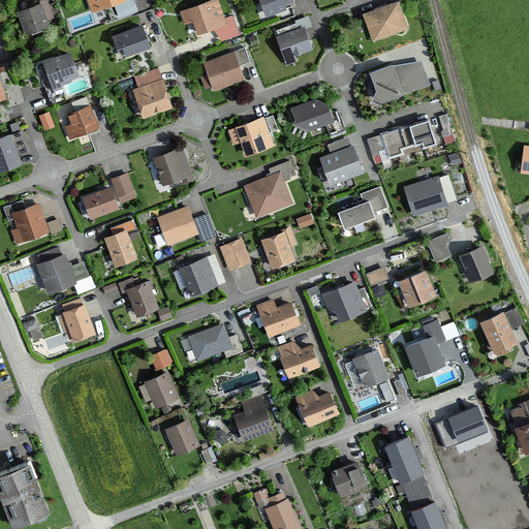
[(88,0),(92,11),(114,4),(117,11),(135,5),(133,0),(88,0)]
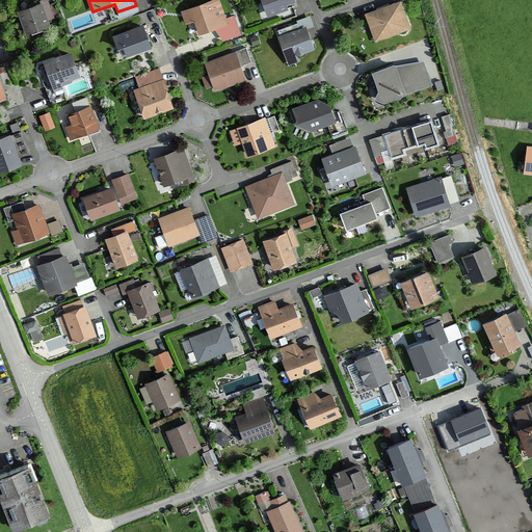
[(219,0),(212,0),(181,11),(186,25),(195,22),(201,35),(220,28),(224,41),(240,35),(233,16),(225,18),(219,0)]
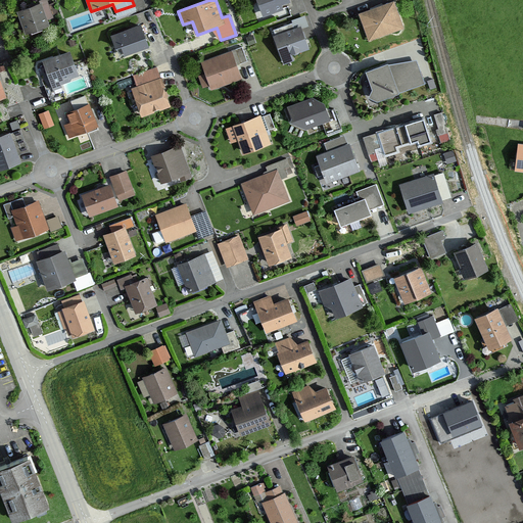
[(292,0),(257,0),(266,16),(285,8),(283,4),(292,0)]
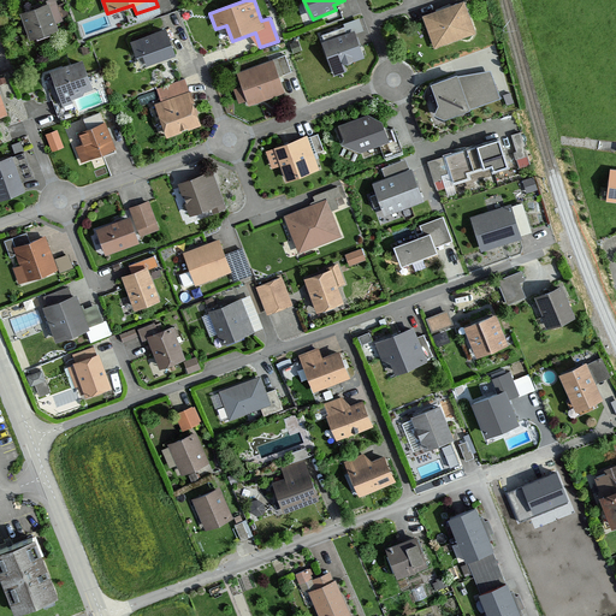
[(466,1),(424,17),(436,49),(478,33),(466,1)]
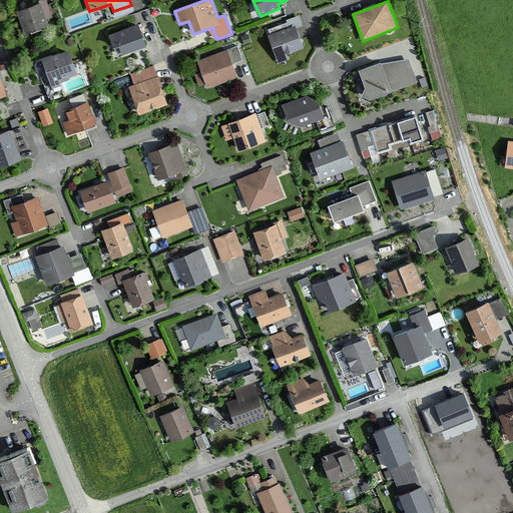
[(41,2),(17,11),(25,33),(49,25),(41,2)]
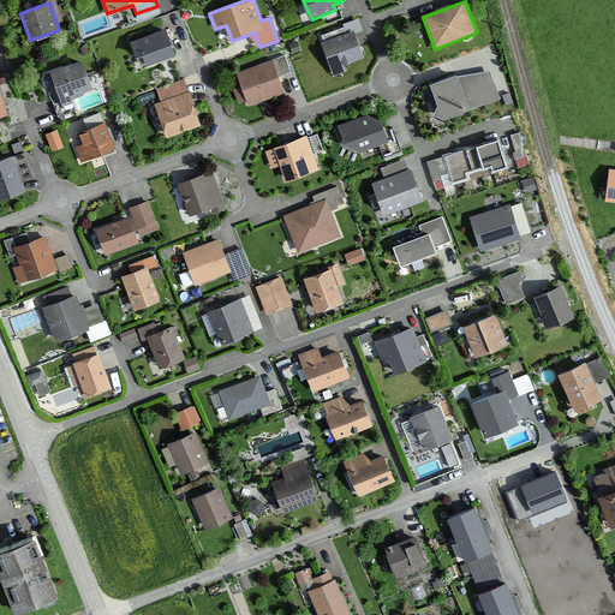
[(346,33),(322,42),(335,77),(346,72),(344,65),(364,58),(356,35),(364,31),(358,17),(342,23),(346,33)]
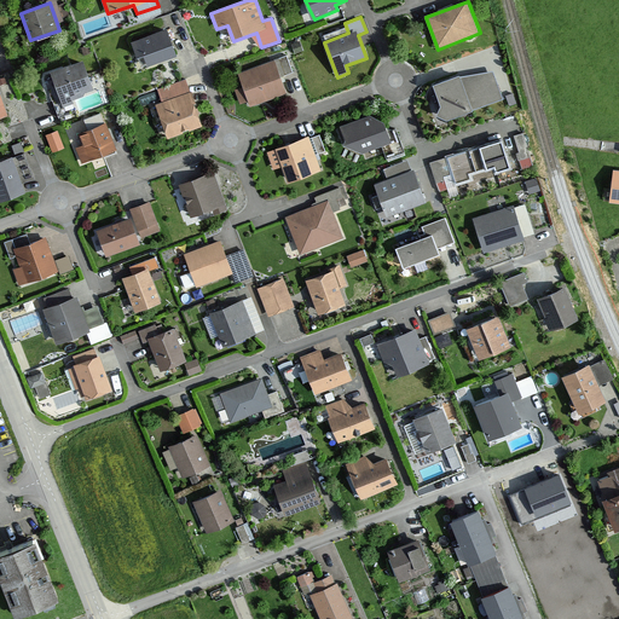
[(168,29),(139,40),(149,67),(178,55),(168,29)]
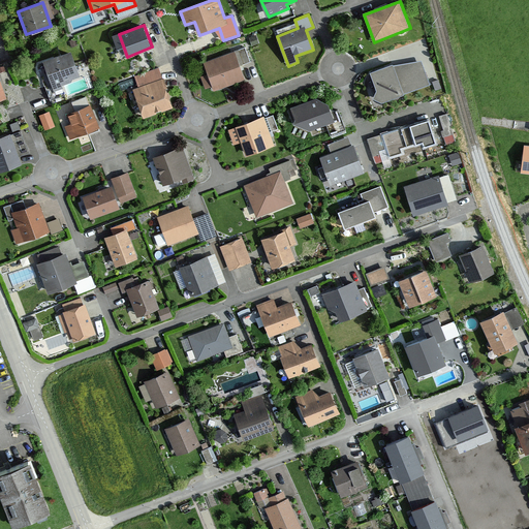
[(245,48),(204,63),(214,92),(245,81),(240,66),(250,62),(245,48)]
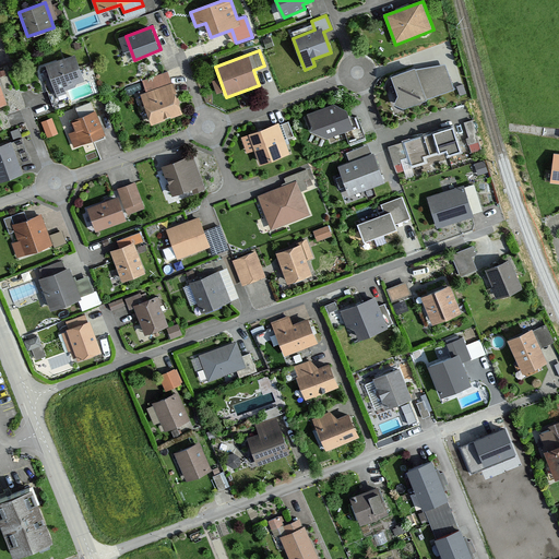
[(78,55),(47,64),(56,92),(86,81),(78,55)]
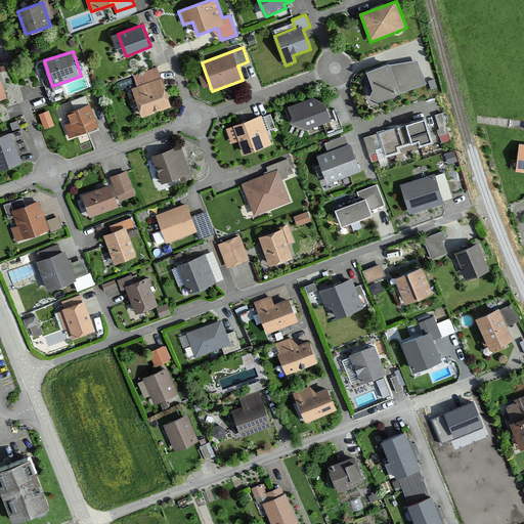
[(389,59),(366,68),(373,86),(369,93),(379,97),(426,82),(418,58),(390,62),(389,59)]
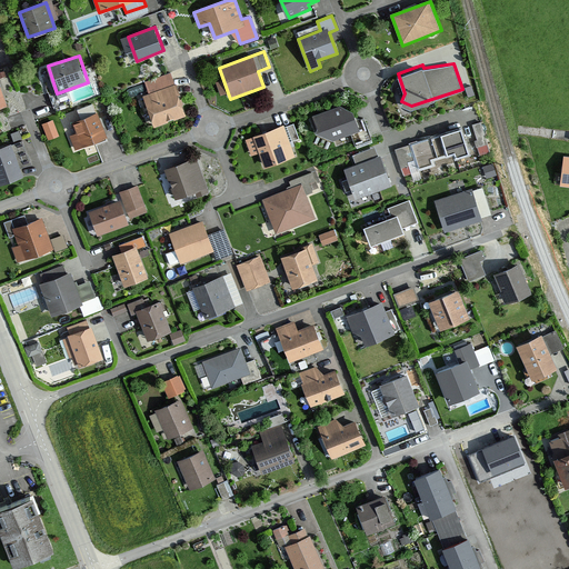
[(149,95),(143,97),(155,127),(186,116),(171,73),(145,83),(149,95)]
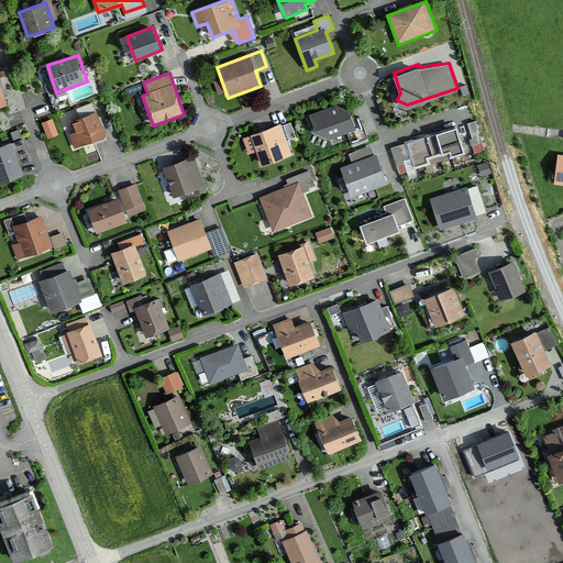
[(340,103),(310,114),(315,131),(331,140),(346,134),(351,145),(366,139),(357,118),(354,119),(352,113),(340,103)]
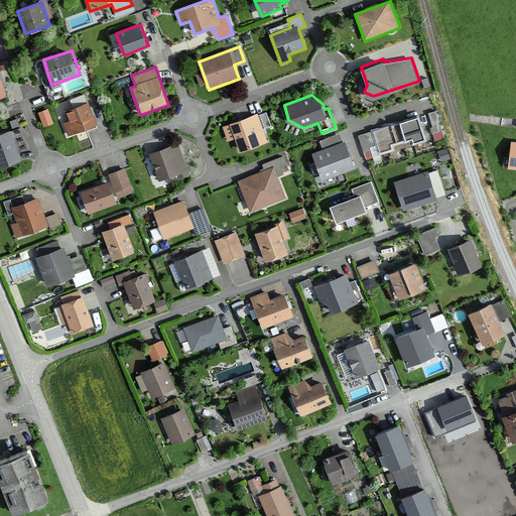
[(88,103),(65,112),(69,121),(62,124),(69,137),(98,125),(88,103)]
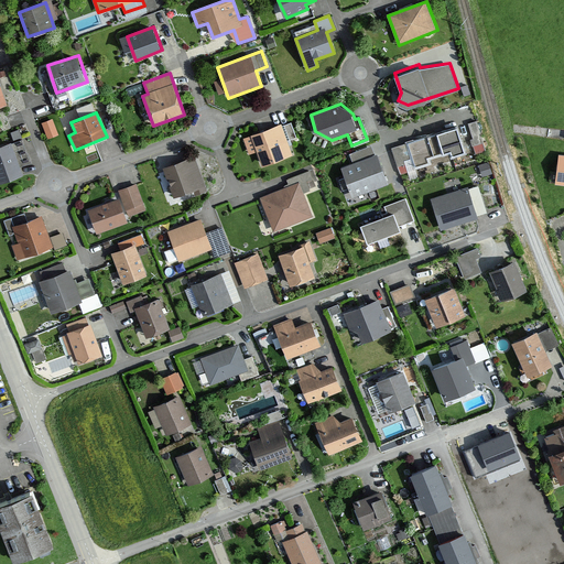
[(53,116),(42,120),(49,137),(60,132),(53,116)]
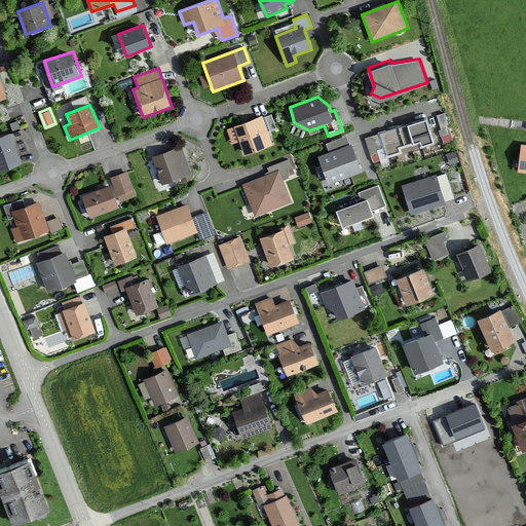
[(272,112),(265,114),(269,127),(276,125),(272,112)]
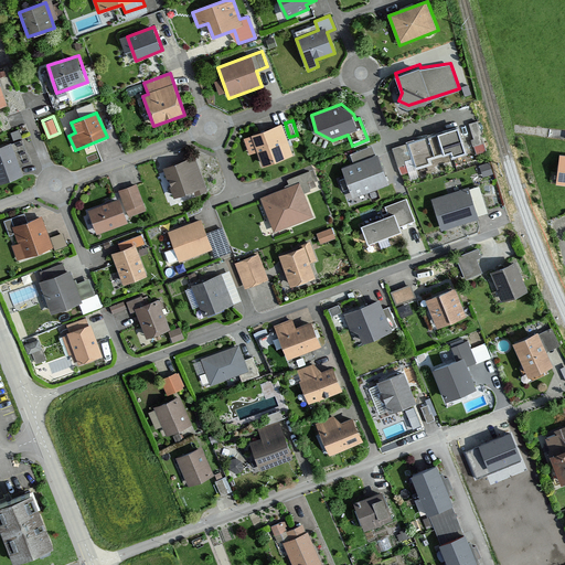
[(283,126),(243,140),(249,156),(257,152),(263,168),(294,156),(283,126)]
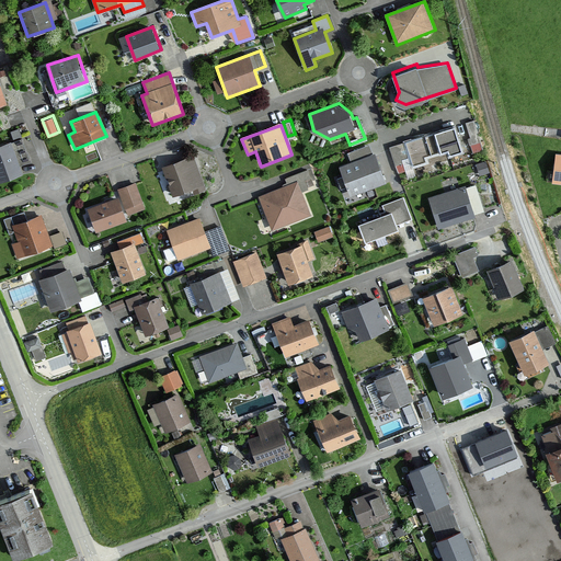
[(455,125),(389,146),(398,172),(405,170),(403,161),(410,159),(411,163),(426,159),(424,153),(448,146),(450,150),(461,147),(455,125)]
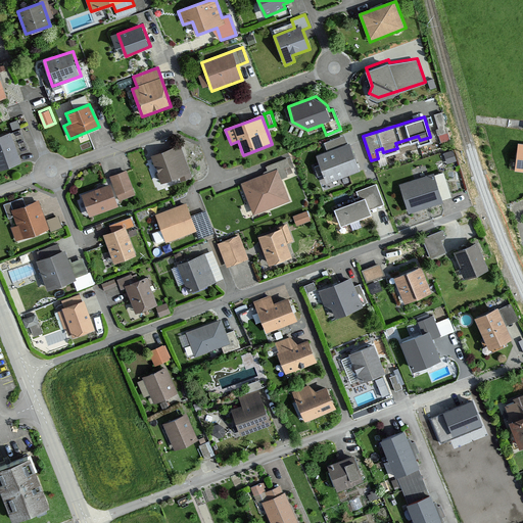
[(11,133),(0,137),(0,170),(21,162),(11,133)]
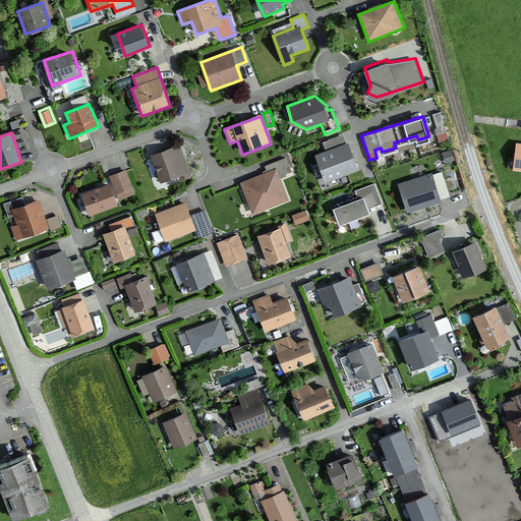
[(326,153),(315,157),(326,184),(358,171),(344,135),(323,143),(326,153)]
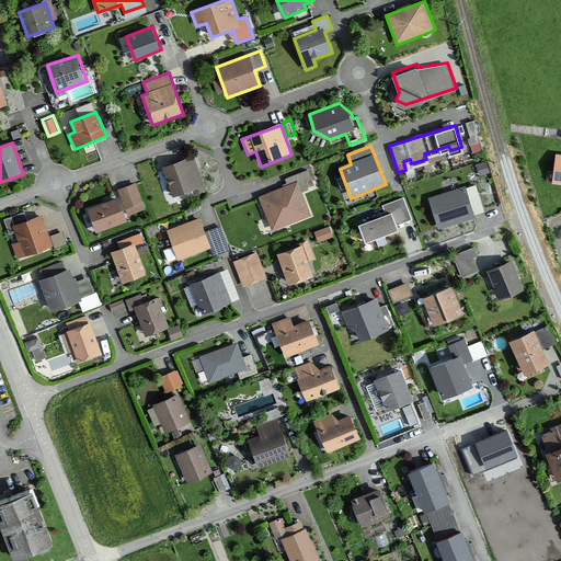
[(193,157),(162,168),(173,197),(204,185),(193,157)]
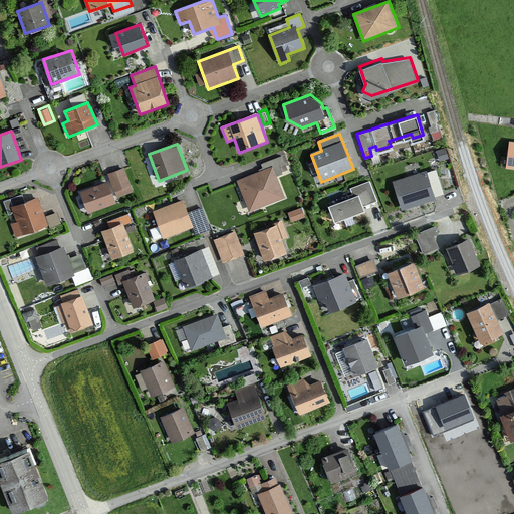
[(273,168),(237,182),(249,212),(284,198),(273,168)]
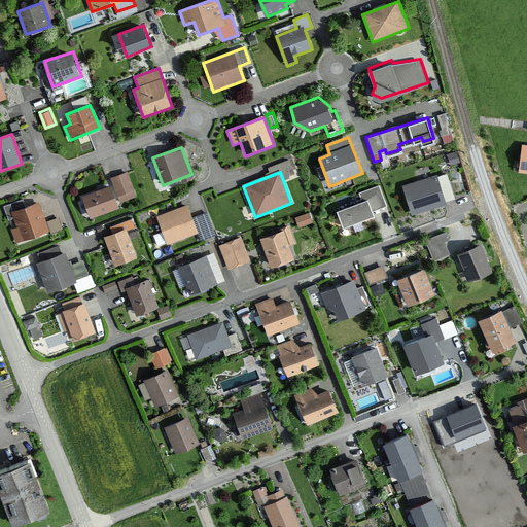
[(113,186),(83,197),(92,218),(120,208),(118,203),(135,197),(127,173),(110,179),(113,186)]
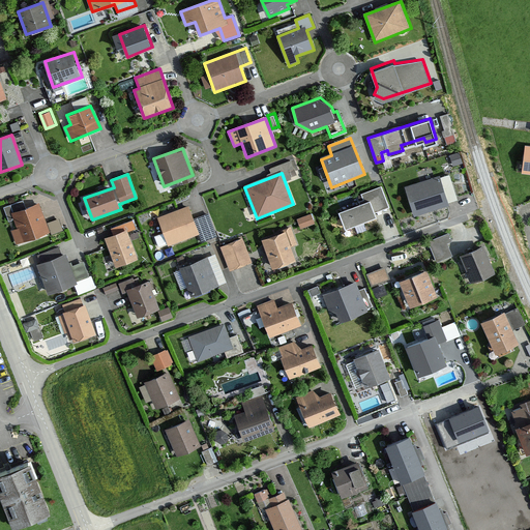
[(440,177),(405,188),(414,217),(449,206),(440,177)]
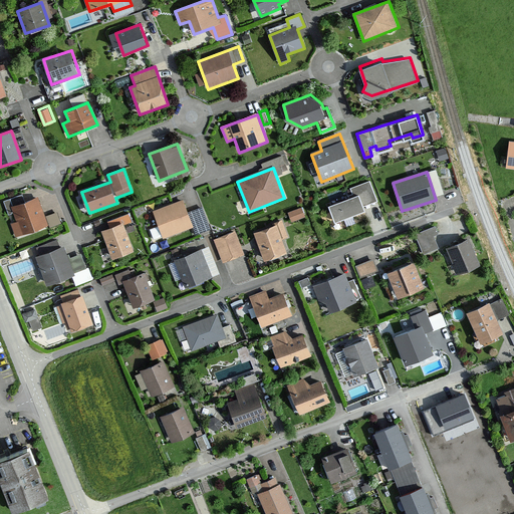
[(353,197),(330,207),(337,224),(366,212),(365,208),(377,203),(369,182),(350,190),(353,197)]
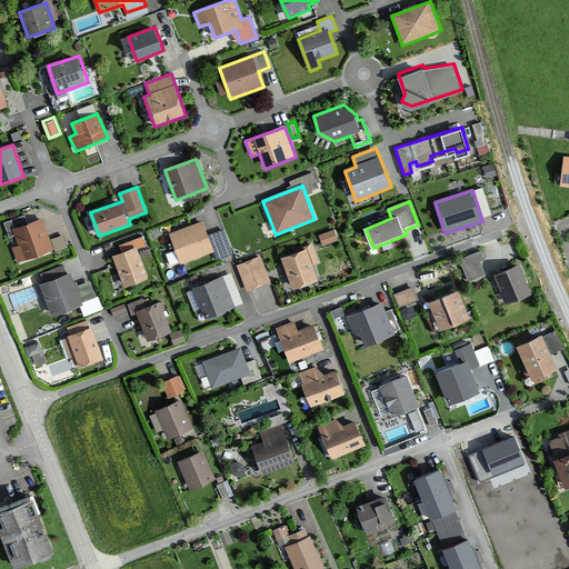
[(41,219),(12,230),(19,246),(11,249),(17,265),(53,250),(41,219)]
